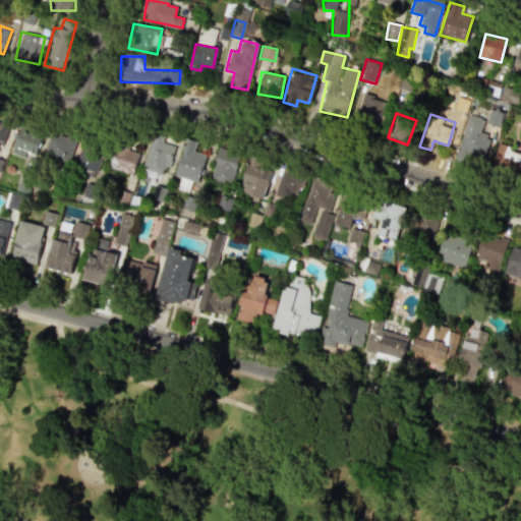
[(456,160),(466,162),(468,155),(483,158),(488,135),(480,133),(483,118),(466,115),(456,160)]
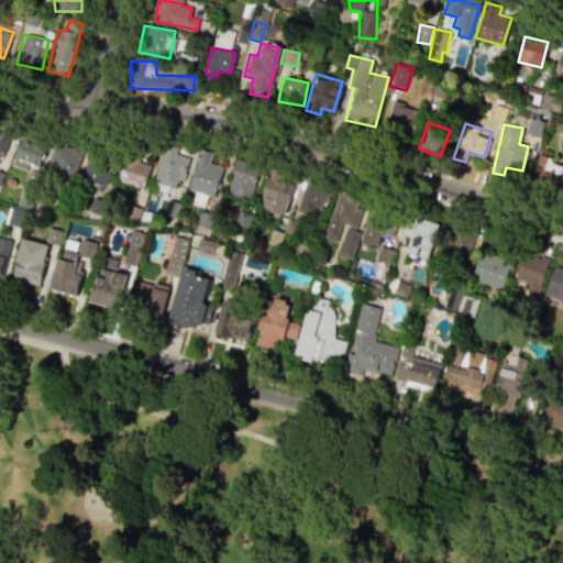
[(45,146),(20,138),(12,157),(39,167),(45,146)]
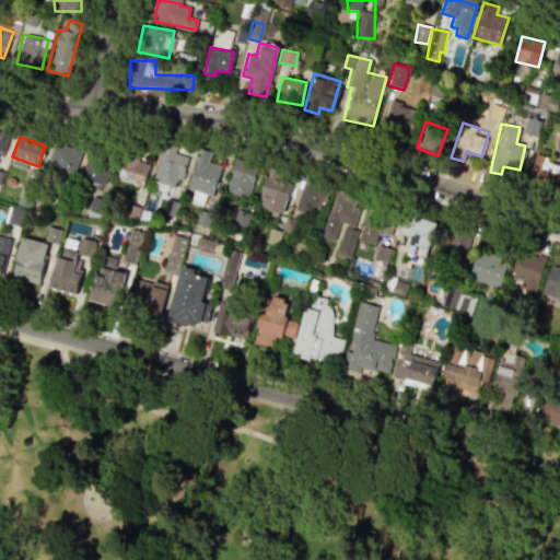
[(72,178),(83,151),(56,140),(45,167),(72,178)]
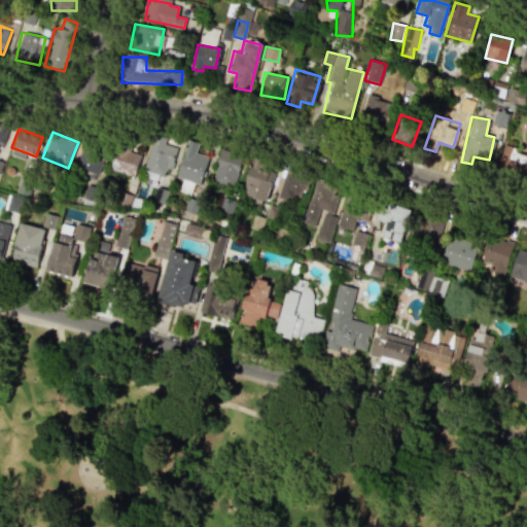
[(164,144),(166,138),(153,135),(143,170),(162,175),(164,168),(170,170),(177,147),(164,144)]
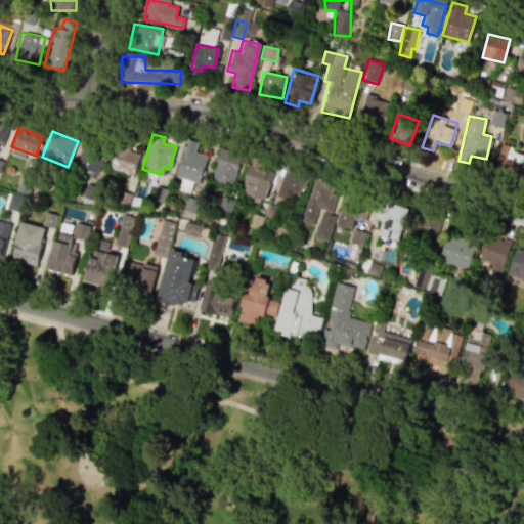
[(207,156),(194,151),(198,142),(186,138),(174,176),(199,183),(207,156)]
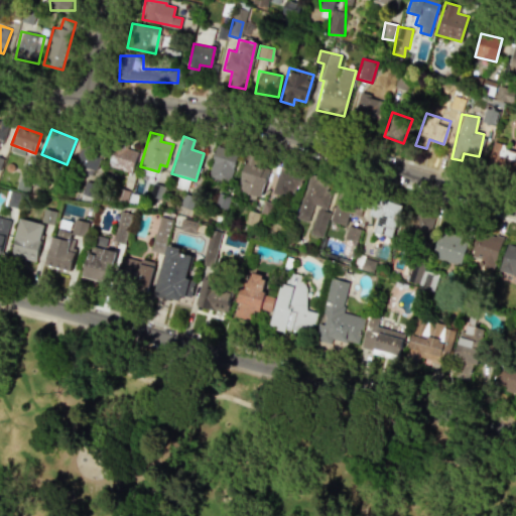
[(506,144),(491,142),(488,169),(514,172),(515,157),(515,151),(505,150),(506,144)]
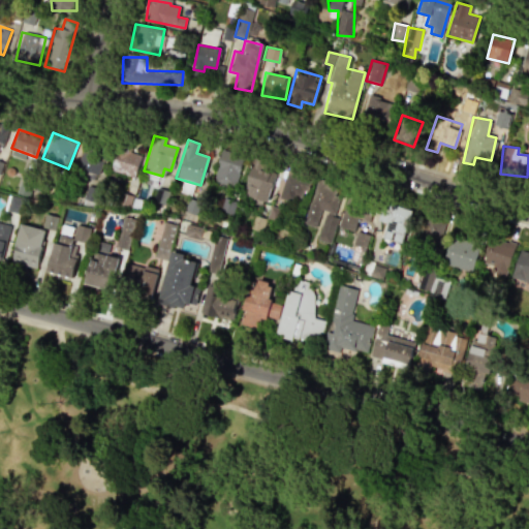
[(76,168),(97,176),(104,153),(84,147),(76,168)]
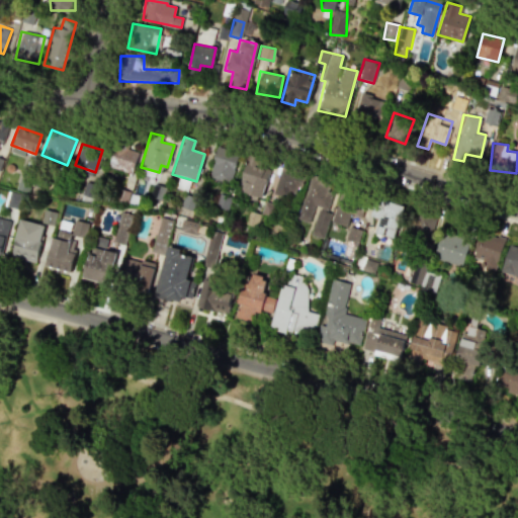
[(133,174),(137,150),(111,146),(107,170),(133,174)]
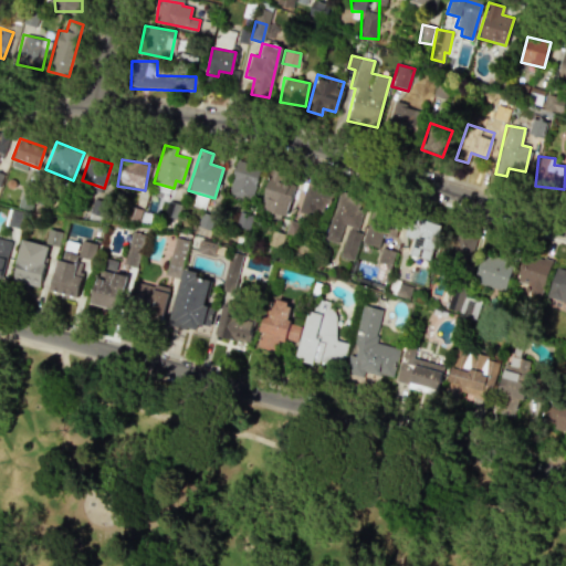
[(228,195),(252,200),(259,166),(234,160),(228,195)]
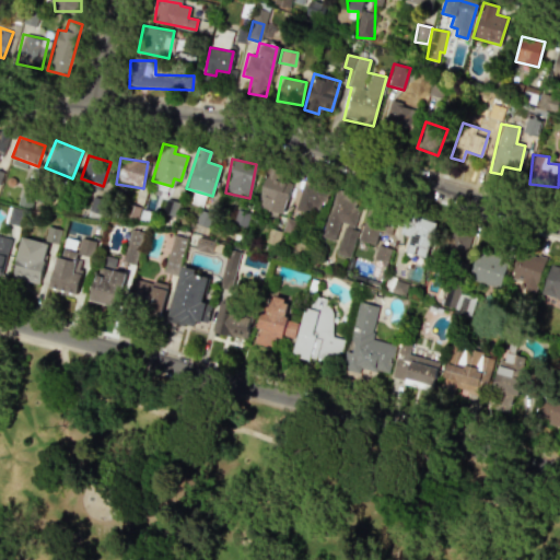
[(259,193),(264,194),(260,206),(282,213),(293,178),(267,170),(259,193)]
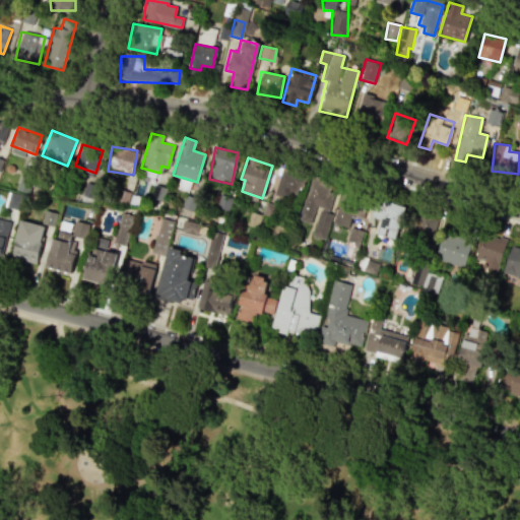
[(273,194),(294,202),(303,177),(282,169),(273,194)]
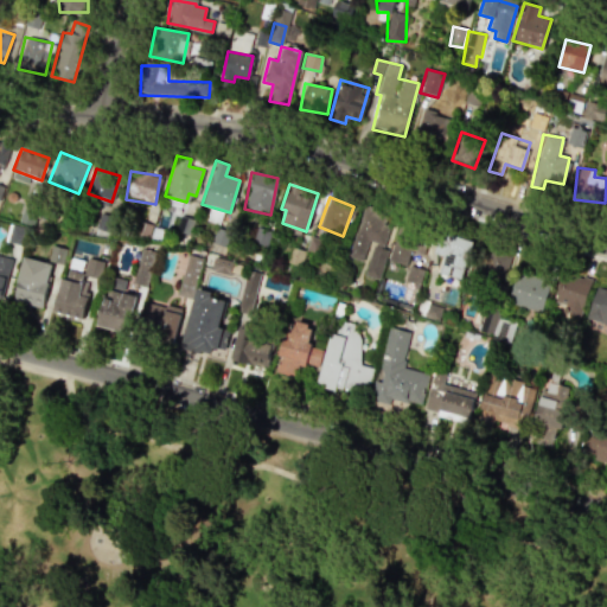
[(368,225),(370,215),(378,216),(379,209),(362,206),(359,224),(368,225)]
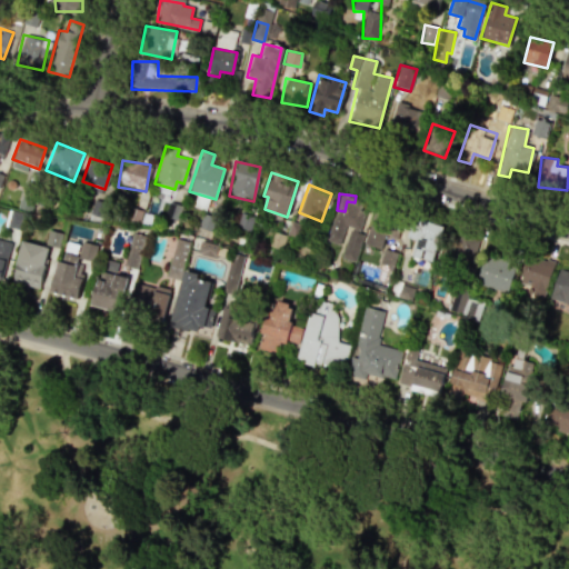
[(380,249),(383,237),(396,240),(400,227),(371,218),(362,245),(380,249)]
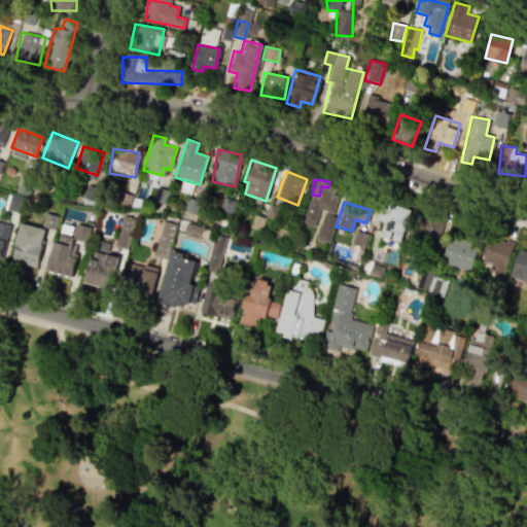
[(395,266),(410,210),(381,203),(377,219),(384,221),(381,237),(387,239),(382,262),(395,266)]
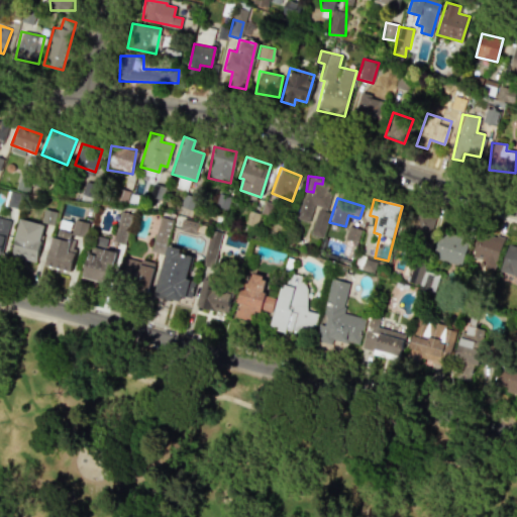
[(295,219),(308,222),(313,207),(299,204),(295,219)]
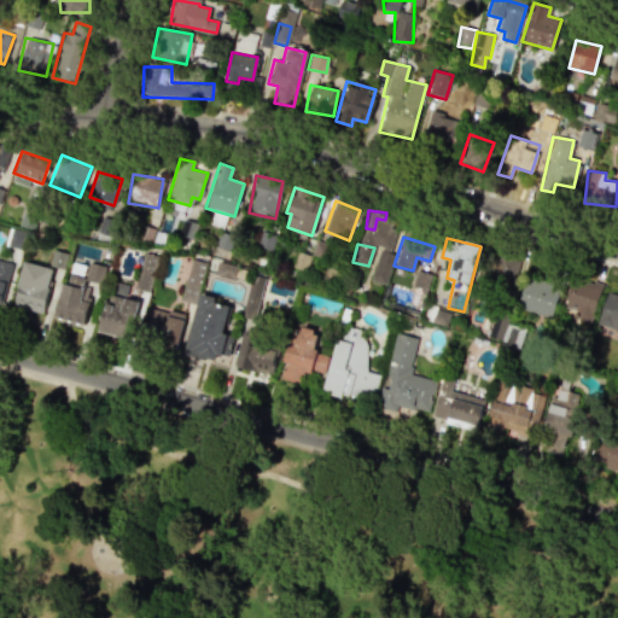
[(369,280),(385,285),(395,255),(379,249),(369,280)]
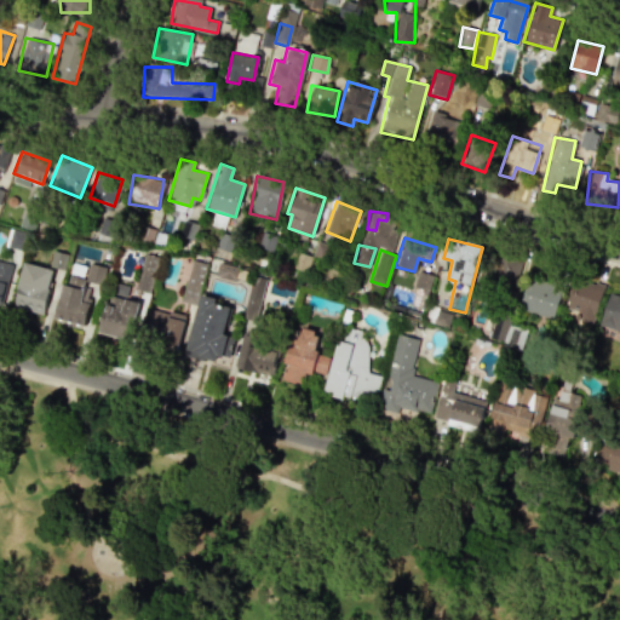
[(153,256),(142,254),(137,290),(149,292),(153,256)]
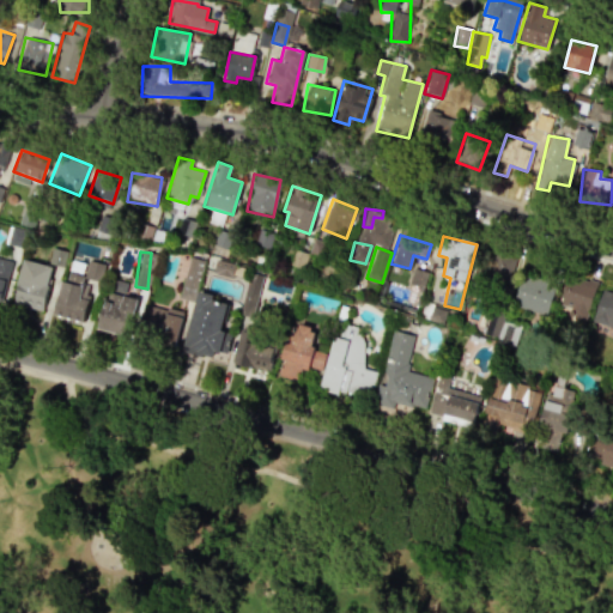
[(516,260),(492,253),(484,281),(508,289),(516,260)]
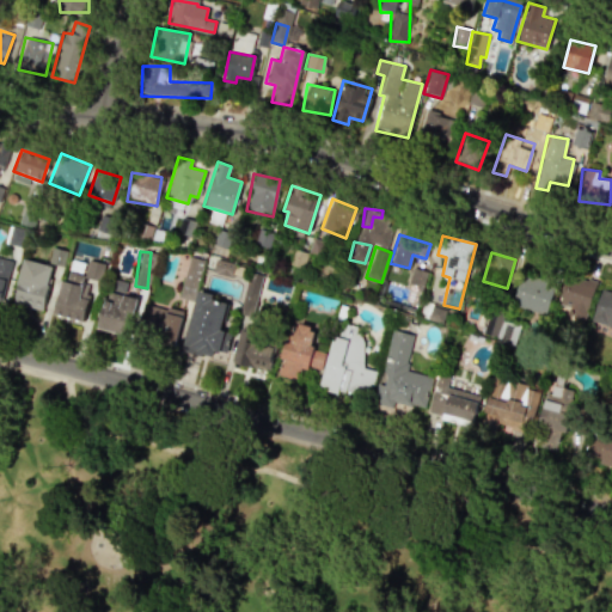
[(178,298),(187,300),(190,287),(196,289),(203,259),(189,256),(178,298)]
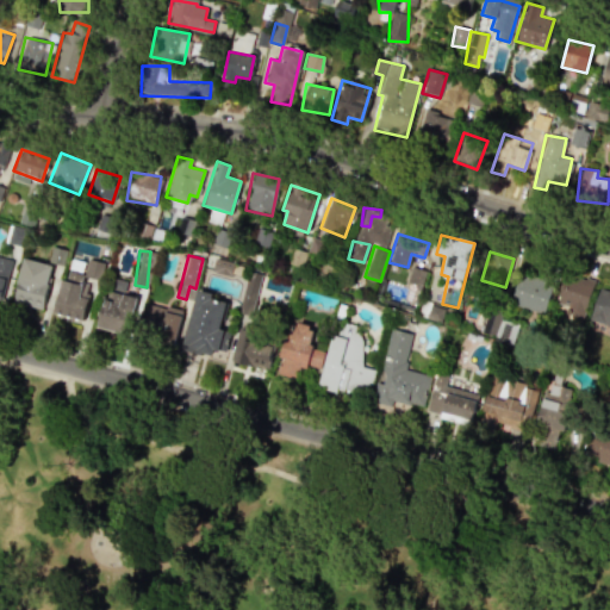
[(11,260),(0,256),(0,298),(1,299),(11,260)]
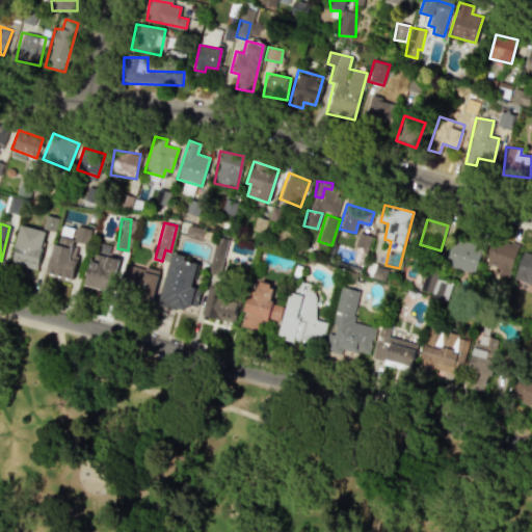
[(37,269),(46,231),(20,224),(10,263),(37,269)]
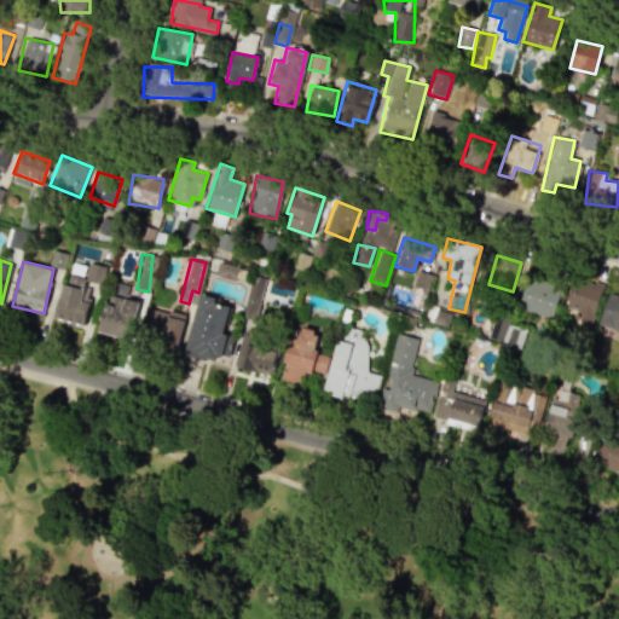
[(215,275),(241,282),(244,268),(218,261),(215,275)]
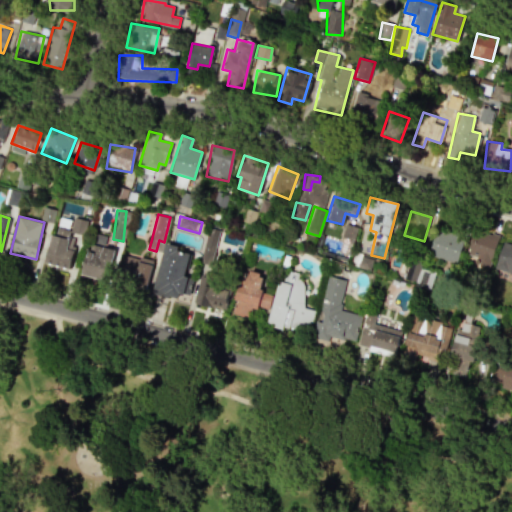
[(44,263),(73,269),(84,220),(73,217),(73,220),(59,217),(56,234),(51,233),(44,263)]
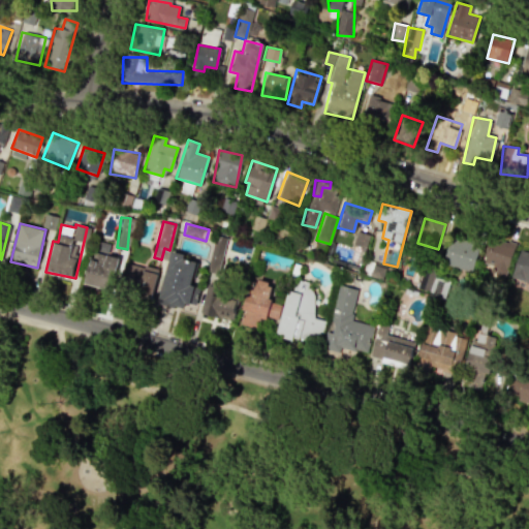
[(481,238),(452,230),(443,265),(472,272),(481,238)]
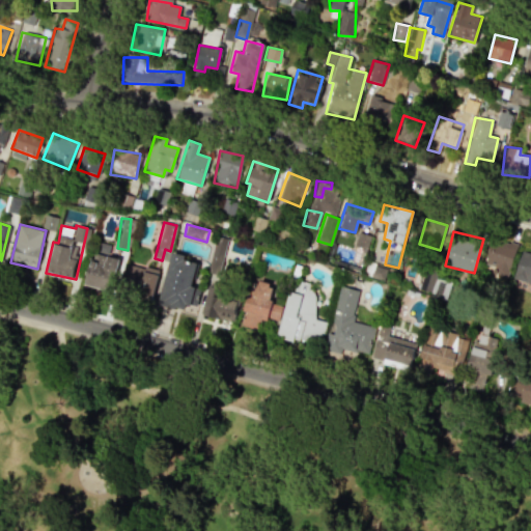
[(370,236),(359,232),(354,246),(365,250),(370,236)]
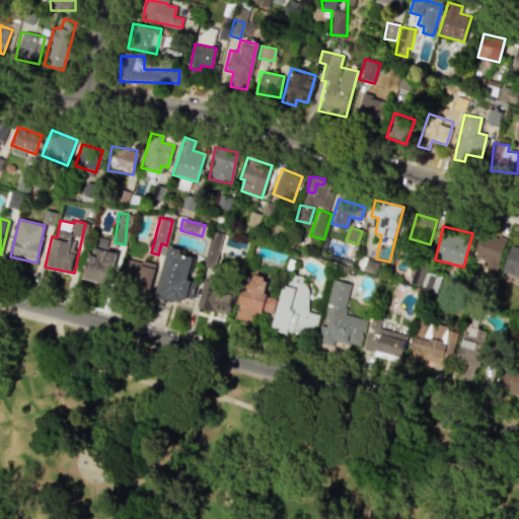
[(223,233),(212,230),(207,250),(211,251),(208,267),(214,269),(223,233)]
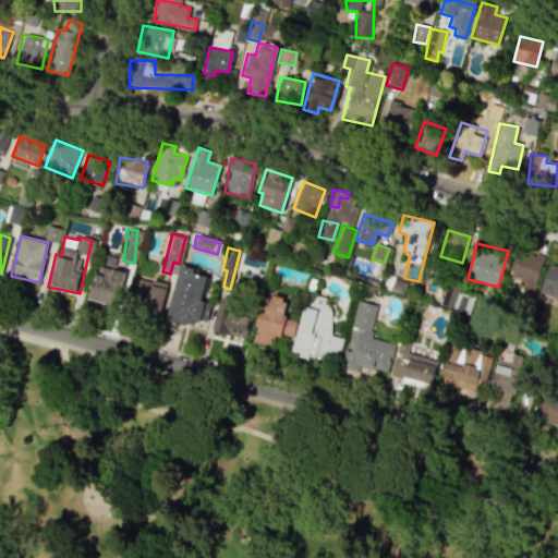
[(509,278),(523,282),(522,288),(533,291),(543,258),(517,250),(509,278)]
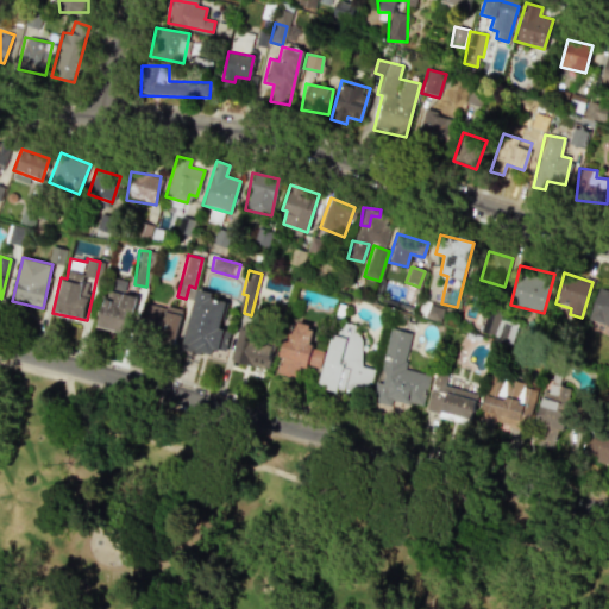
[(96,327),(127,334),(137,295),(124,293),(126,281),(110,277),(96,327)]
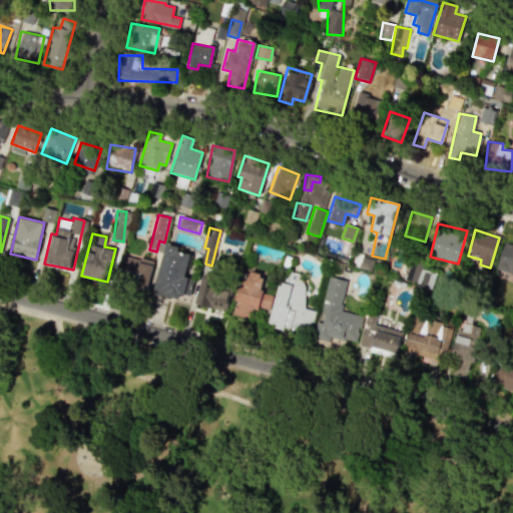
[(496,270),(512,275),(512,244),(503,242),(496,270)]
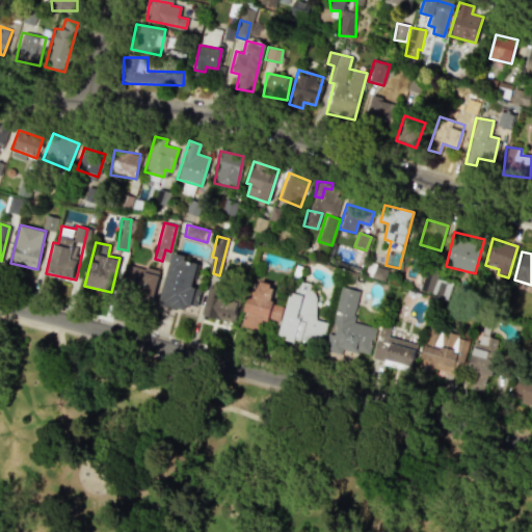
[(158,302),(185,310),(186,304),(195,307),(200,289),(193,288),(200,262),(170,255),(158,302)]
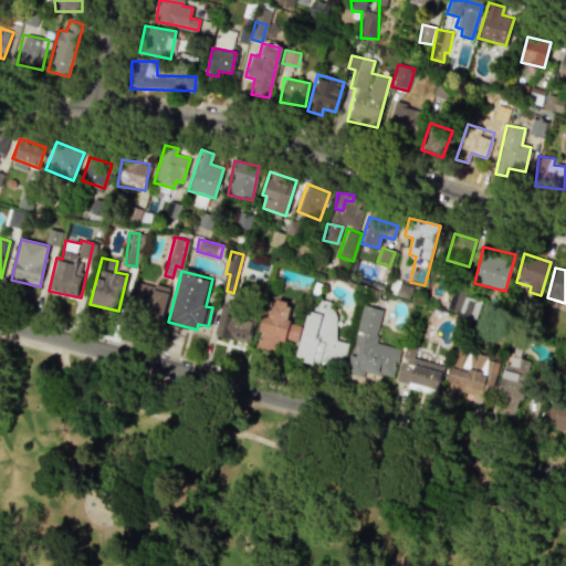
[(160,320),(169,290),(138,281),(129,311),(160,320)]
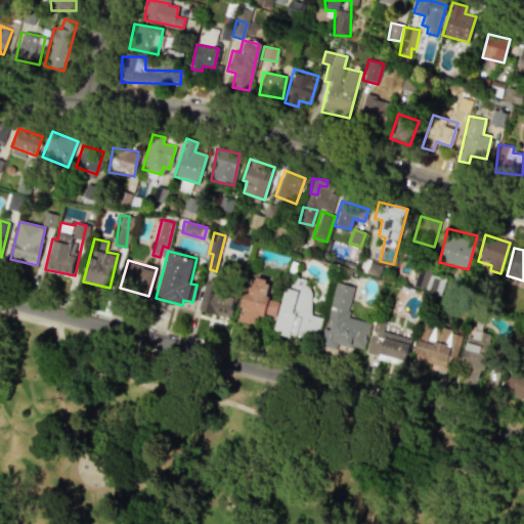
[(237,321),(254,325),(258,311),(263,313),(272,282),(250,276),(237,321)]
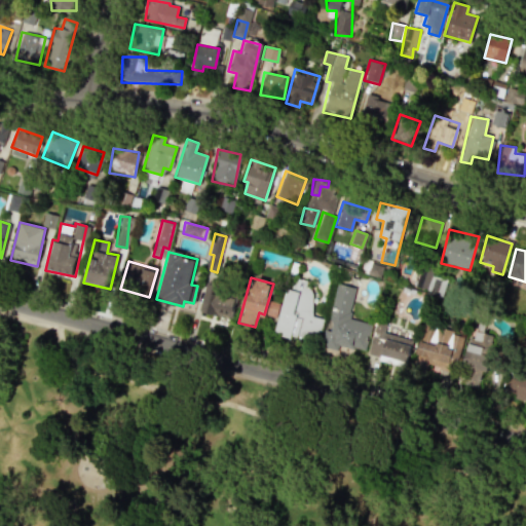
[(275,333),(316,343),(323,318),(307,314),(314,284),(289,277),(275,333)]
